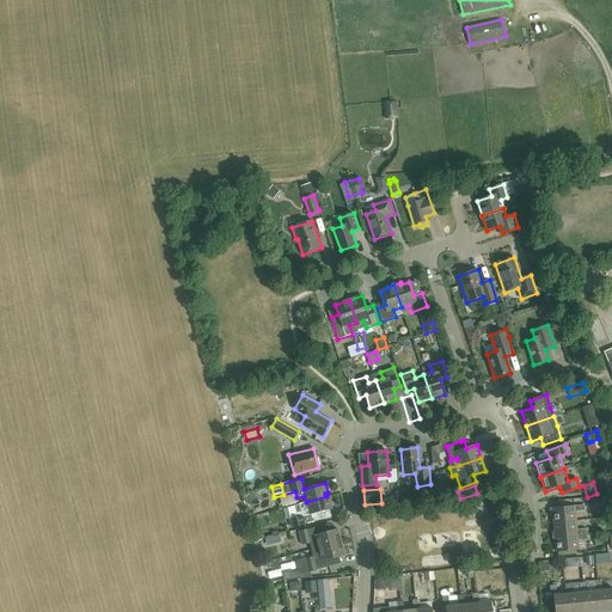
[(306,502),(298,505),(299,506),(294,507),(298,518),(291,520),(292,527),(319,520),(318,513),(332,509),(330,499),(326,500),(326,496),(306,502)]
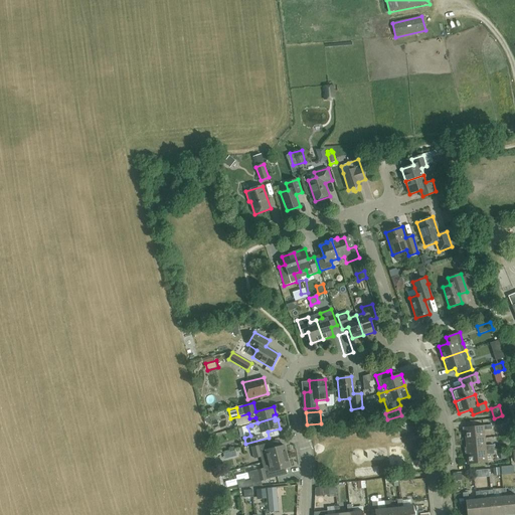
[(491,424),(483,425),(462,427),(462,432),(465,432),(466,440),(484,438),(484,431),(492,430),(491,424)]
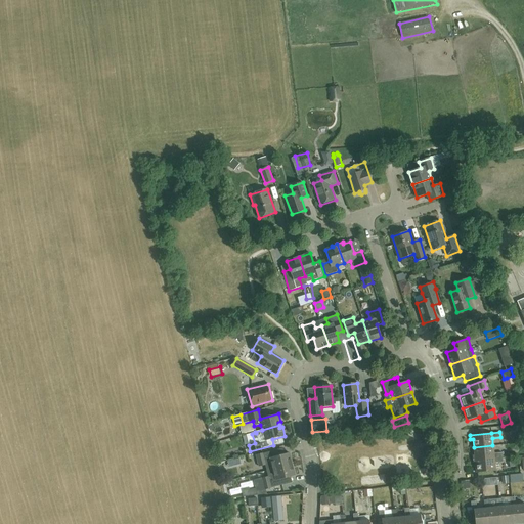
[(492,445),(474,447),(474,455),(472,455),(472,460),(503,457),(501,452),(493,453),(492,445)]
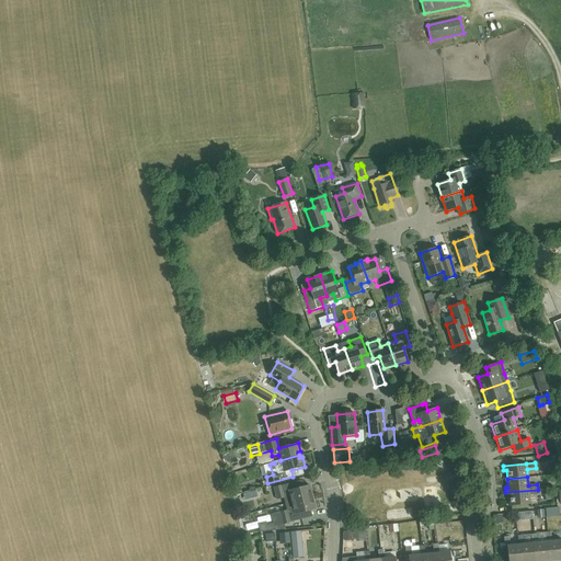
[(281,485),(274,488),(277,501),(284,499),(285,504),(312,496),(309,484),(295,489),(293,482),(281,485)]
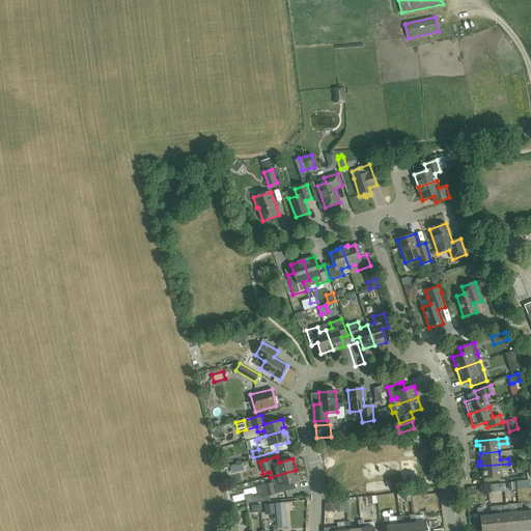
[(501,477),(501,469),(509,468),(509,464),(478,466),(479,471),(481,471),(482,478),(501,477)]
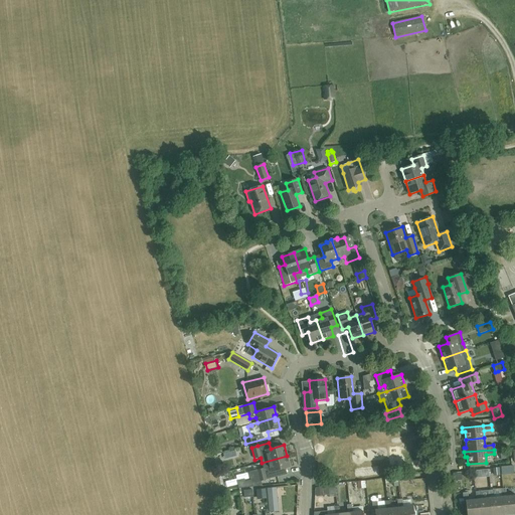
[(264,469),(258,470),(261,482),(267,480),(278,477),(277,471),(290,467),(287,456),(262,463),(264,469)]
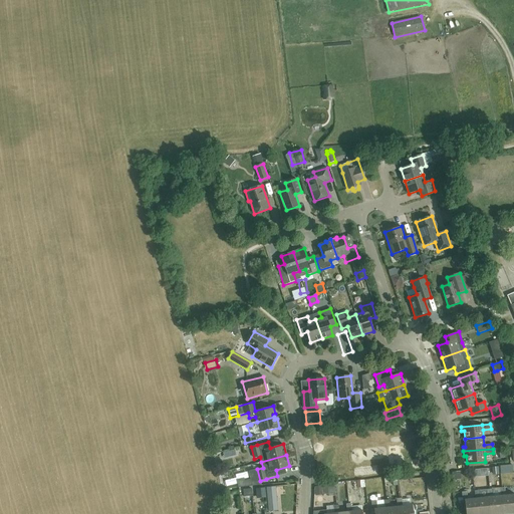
[(512,465),(500,466),(501,474),(513,473),(512,465)]
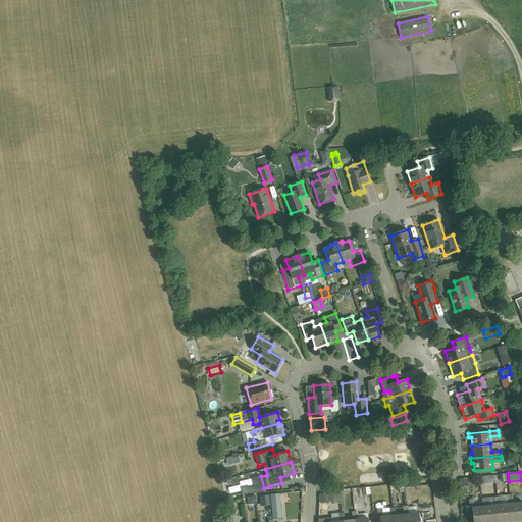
[(494,476),(485,477),(486,487),(496,486),(494,476)]
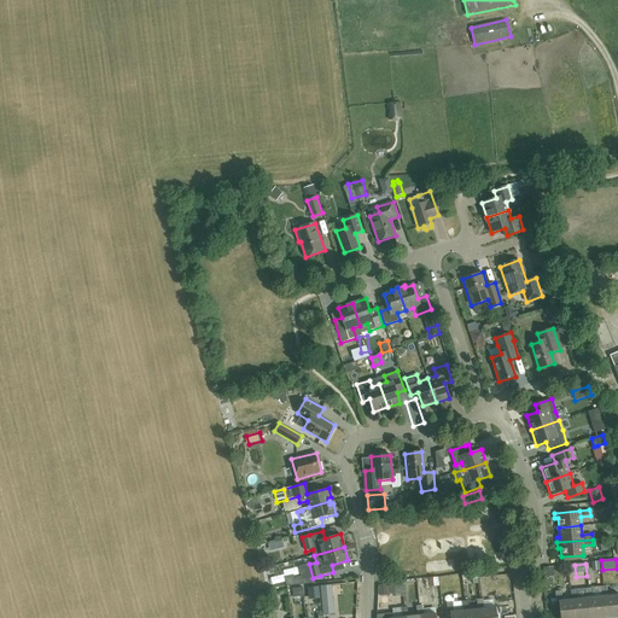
[(553,566),(543,567),(544,577),(554,576),(553,566)]
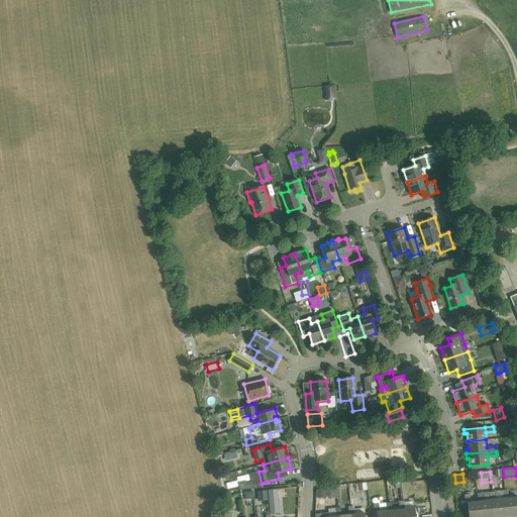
[(367,483),(358,483),(359,491),(368,490),(367,483)]
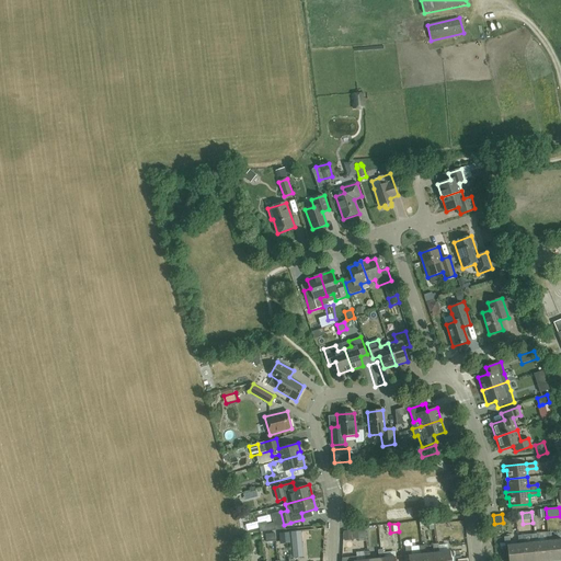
[(306,530),(307,540),(323,538),(322,529),(306,530)]
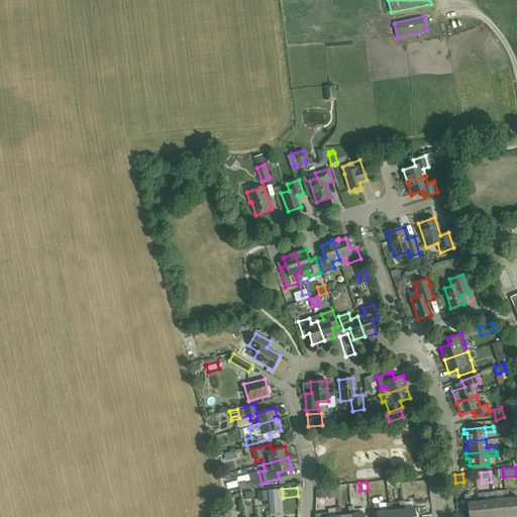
[(323,489),(316,490),(317,499),(324,498),(323,489)]
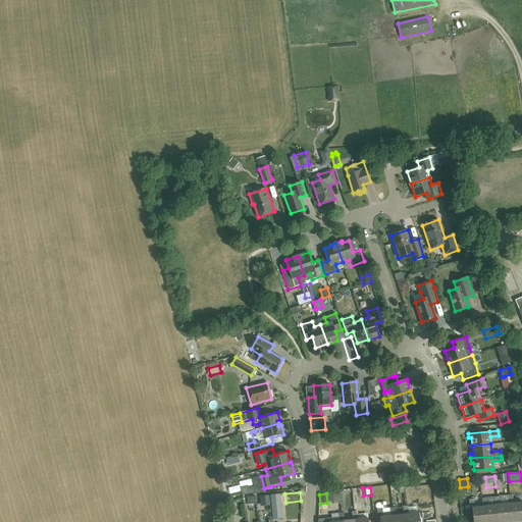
[(510,503),(512,521),(521,520),(521,501),(513,503),(512,494),(507,496),(508,503),(510,503)]
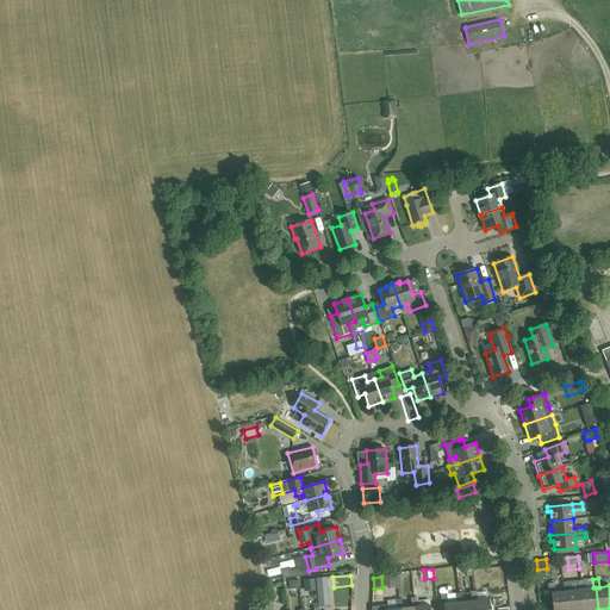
[(315,579),(303,580),(305,592),(316,591),(315,579)]
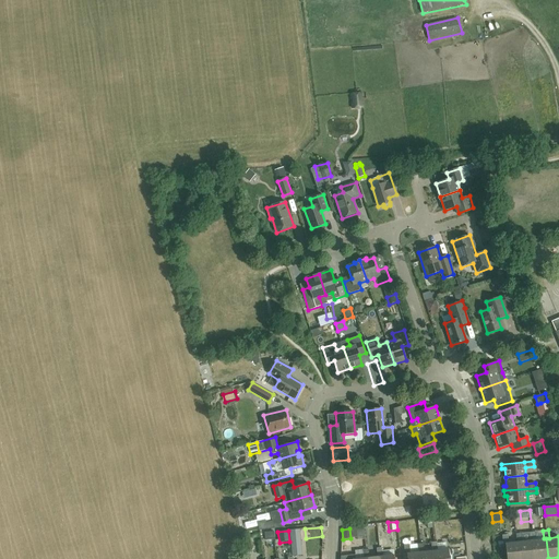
[(533,540),(534,558),(544,558),(548,558),(546,538),(544,538),(535,539),(535,532),(528,532),(530,540),(533,540)]
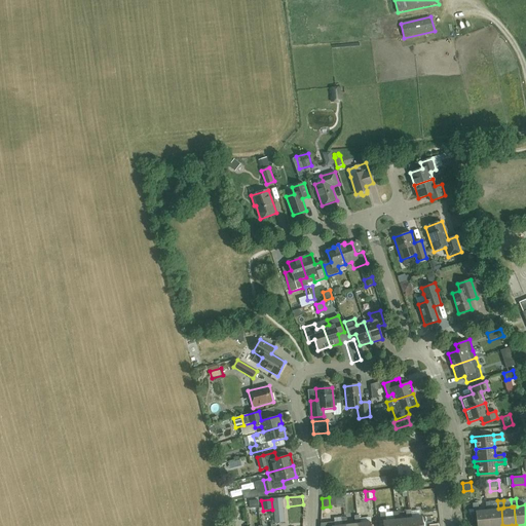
[(488,510),(489,525),(502,525),(501,509),(498,509),(491,510),(490,501),(485,501),(485,510),(488,510)]
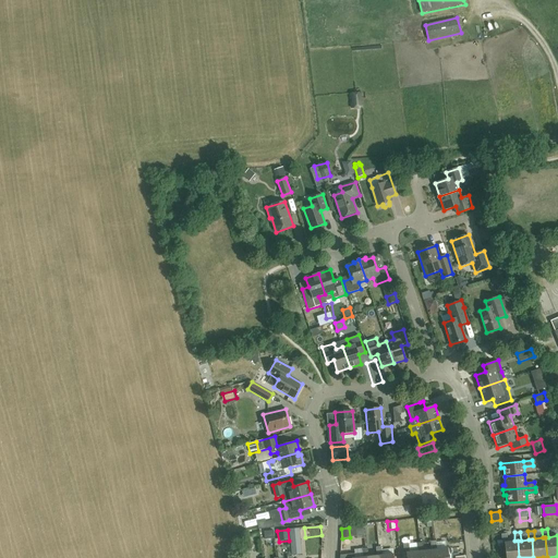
[(519,557),(518,541),(514,541),(507,542),(506,533),(500,533),(501,543),(505,543),(505,557),(519,557)]
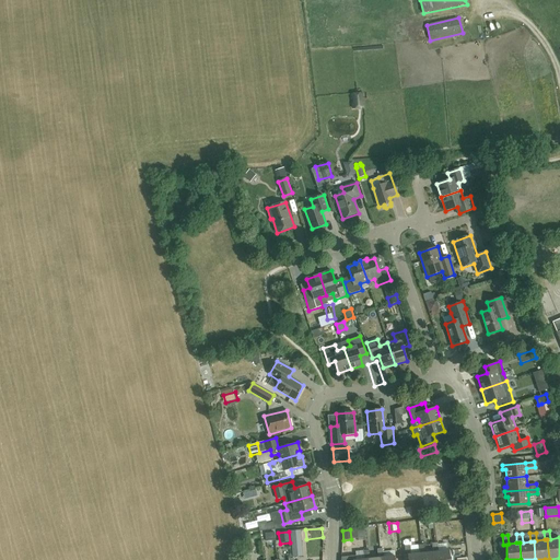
[(435,551),(435,559),(450,559),(450,550),(438,551),(438,543),(432,544),(432,552),(435,551)]
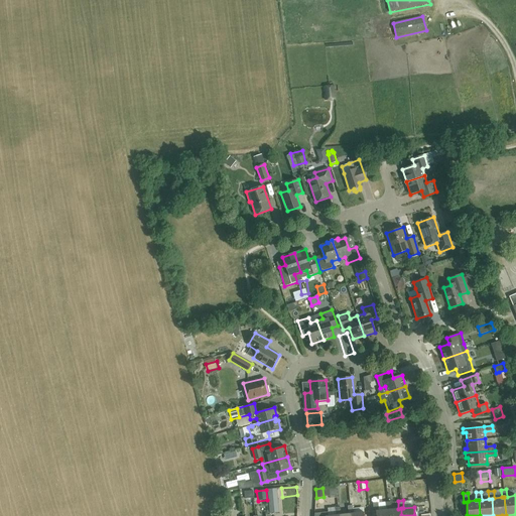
[(268,504),(267,505),(268,515),(278,514),(277,504),(276,504),(276,501),(268,502),(268,504)]
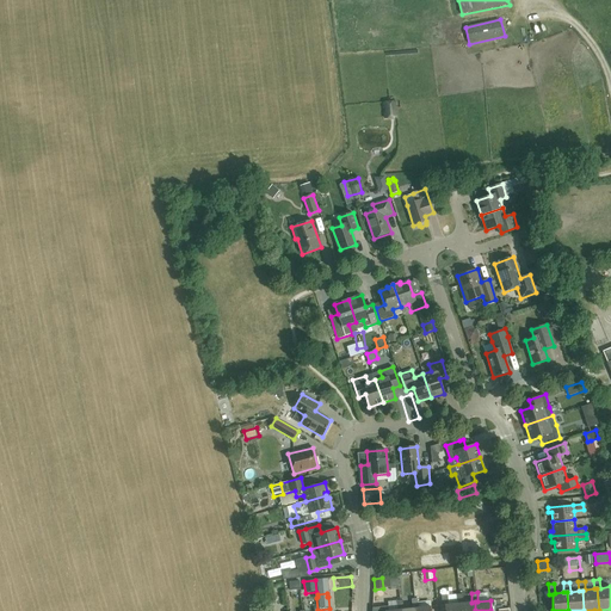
[(415,609),(415,610),(431,610),(431,606),(419,608),(418,598),(419,598),(419,593),(414,594),(415,599),(412,599),(413,609),(415,609)]
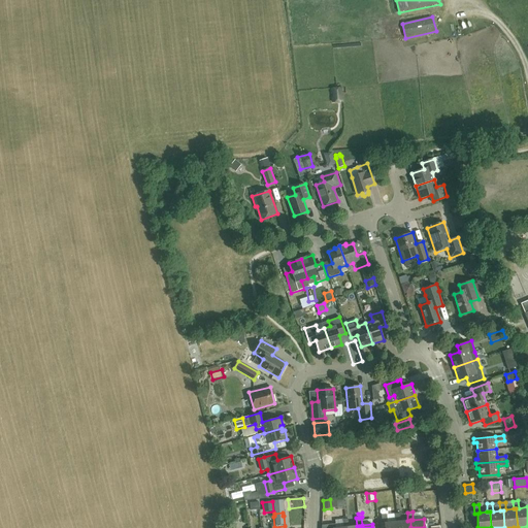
[(397,522),(397,527),(410,527),(410,520),(407,521),(400,521),(399,513),(394,514),(395,522),(397,522)]
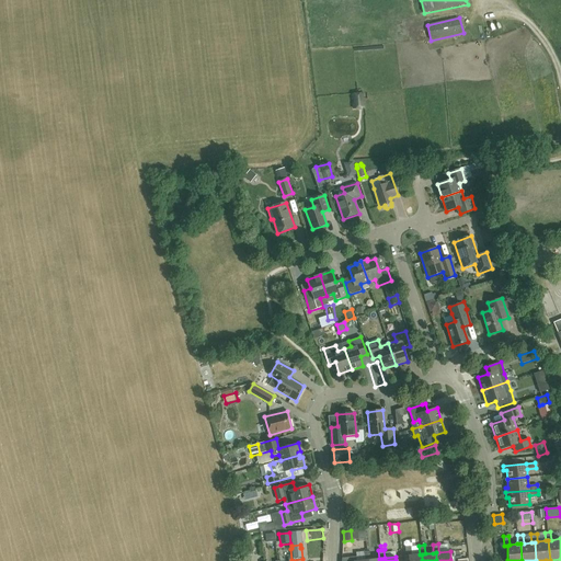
[(422,560),(422,554),(420,554),(411,556),(411,547),(405,547),(405,557),(409,557),(409,560),(422,560)]
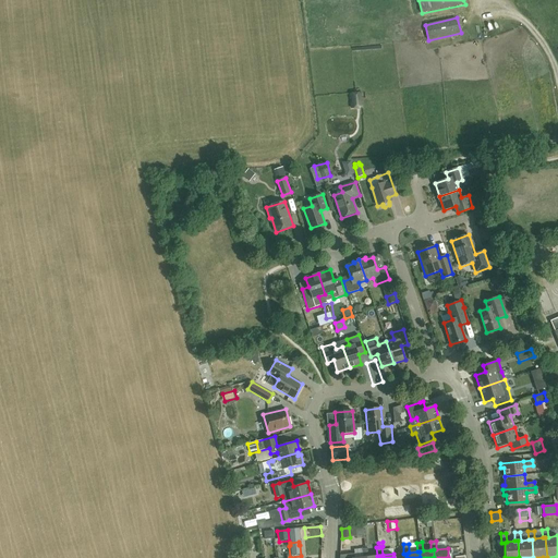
[(365,557),(379,557),(379,556),(377,556),(368,557),(368,548),(362,549),(363,557),(365,557)]
